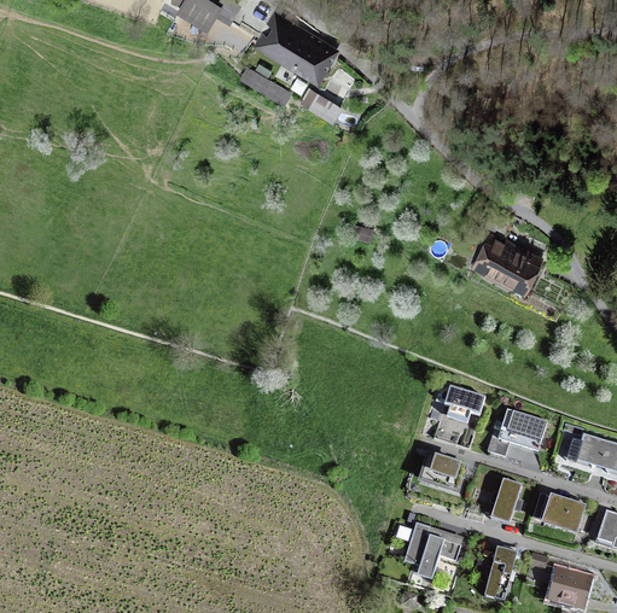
[(202,24),(209,11),(215,0),(174,0),(170,7),(202,24)]
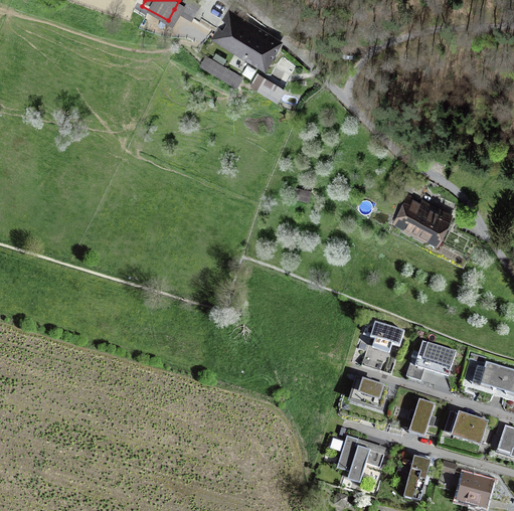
[(179,0),(174,9),(188,16),(196,0),(179,0)]
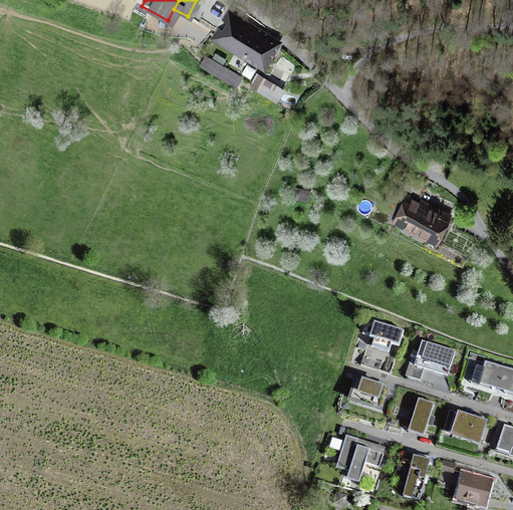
[(279,39),(227,10),(211,37),(263,66),(279,39)]
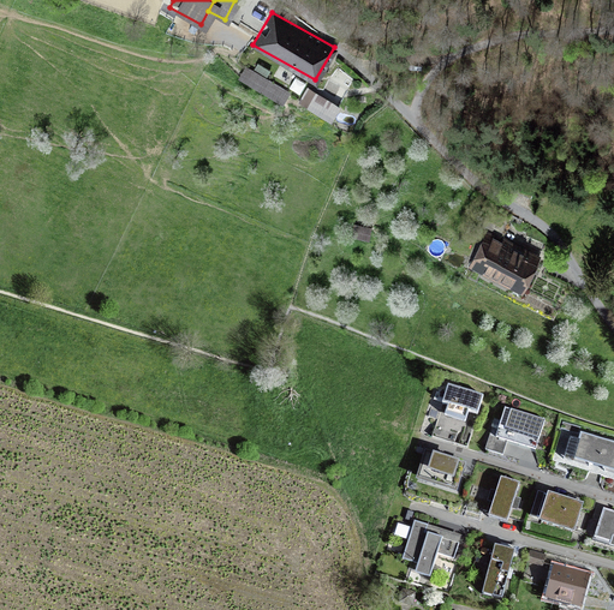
[(365,41),(350,33),(344,42),(361,51),(365,41)]
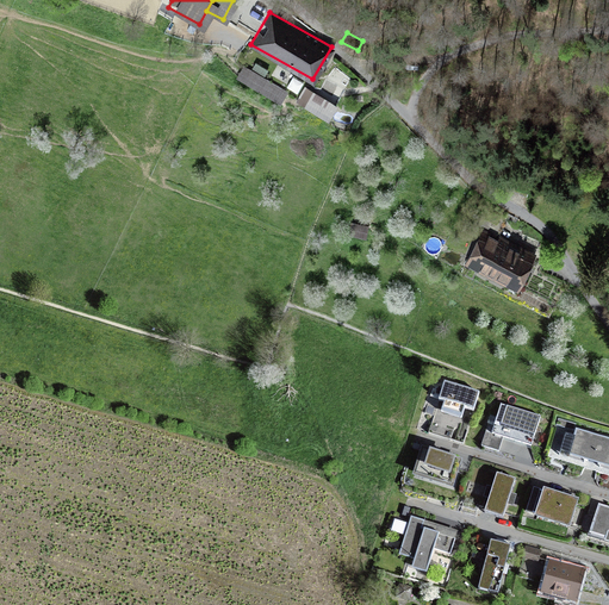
[(286,87),(246,61),(238,73),(279,99),(286,87)]
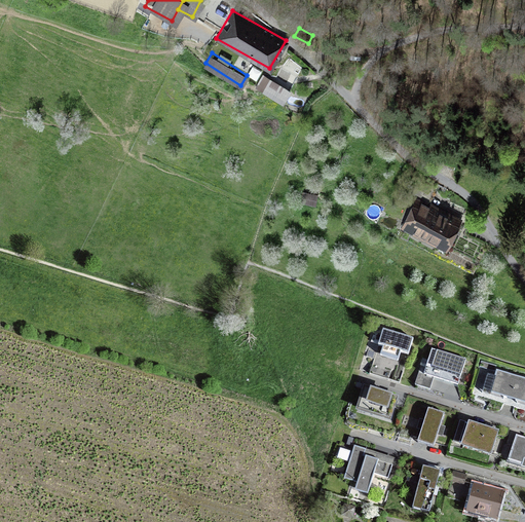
[(248,68),(257,73),(261,64),(252,60),(248,68)]
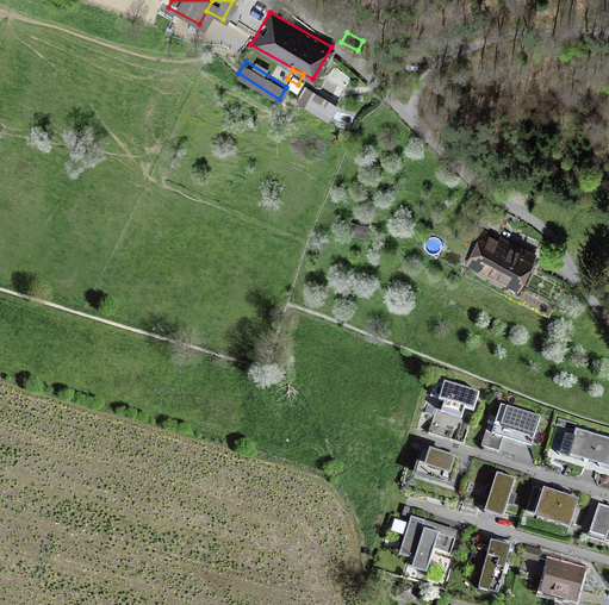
[(333,99),(304,82),(297,95),(324,111),(333,99)]
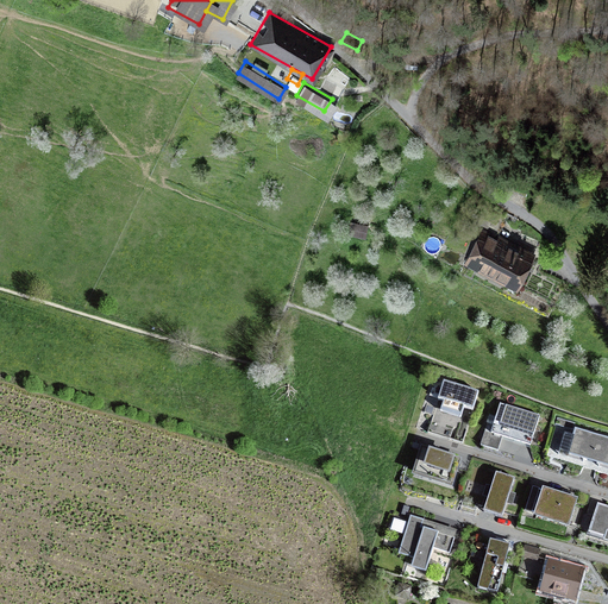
[(368,221),(350,218),(348,230),(364,233),(368,221)]
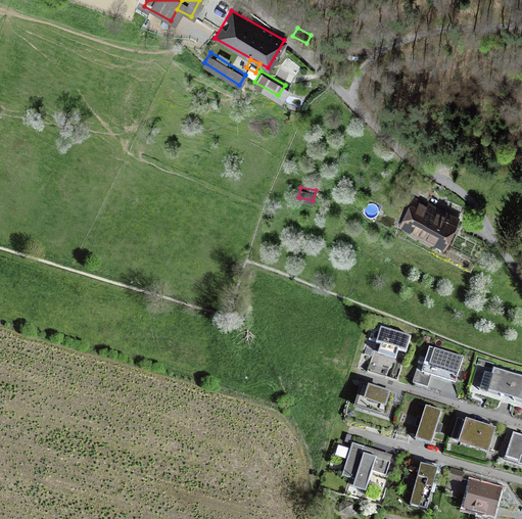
[(457,219),(409,197),(395,225),(443,246),(457,219)]
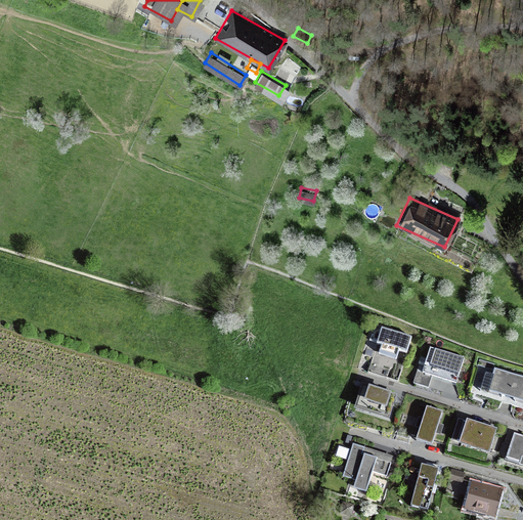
[(411,337),(381,328),(376,343),(406,353),(411,337)]
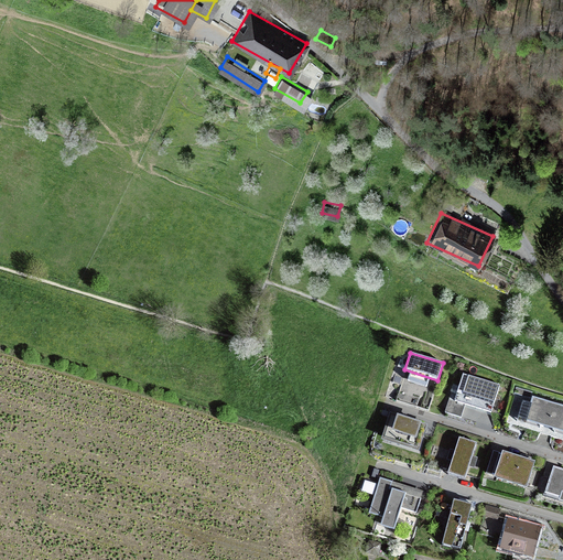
[(497,384),(463,372),(456,390),(490,402),(497,384)]
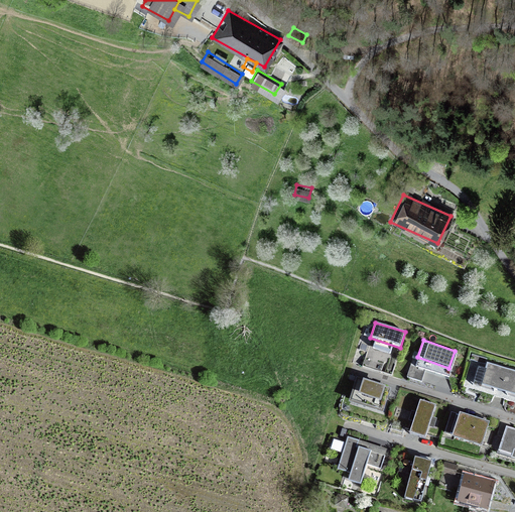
[(486,355),(472,351),(470,356),(484,360),(486,355)]
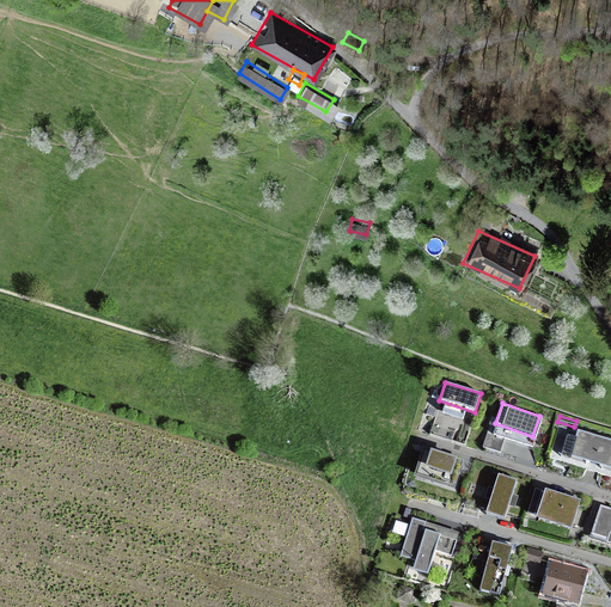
[(610,435),(578,425),(569,453),(610,466),(610,435)]
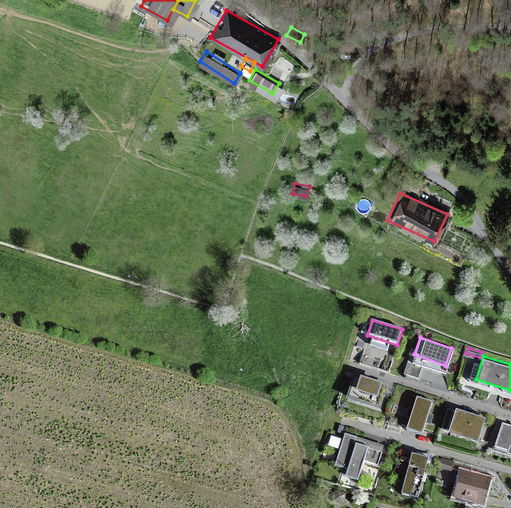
[(353,374),(345,400),(380,411),(388,385),(353,374)]
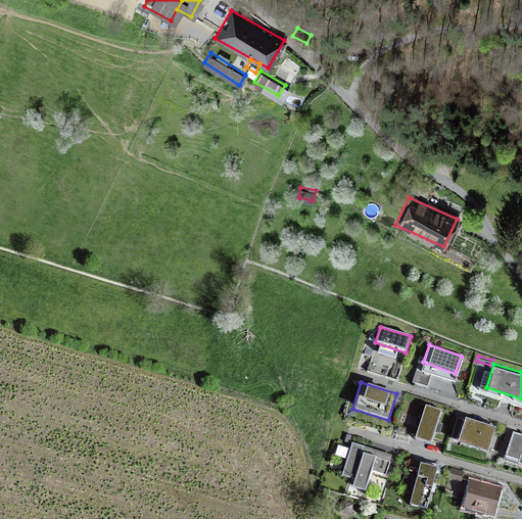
[(441,411),(425,406),(415,440),(431,444),(441,411)]
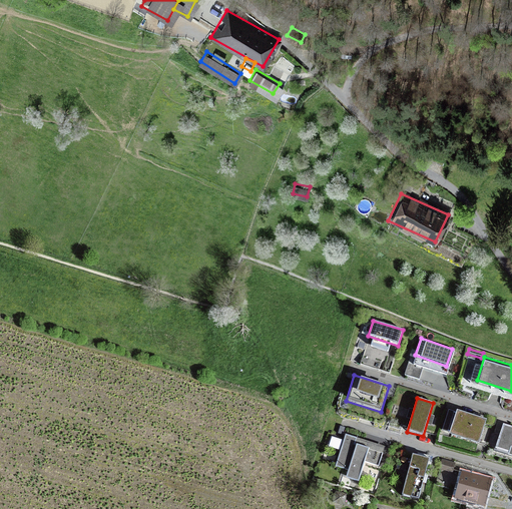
[(450,425),(455,405),(448,403),(442,423),(450,425)]
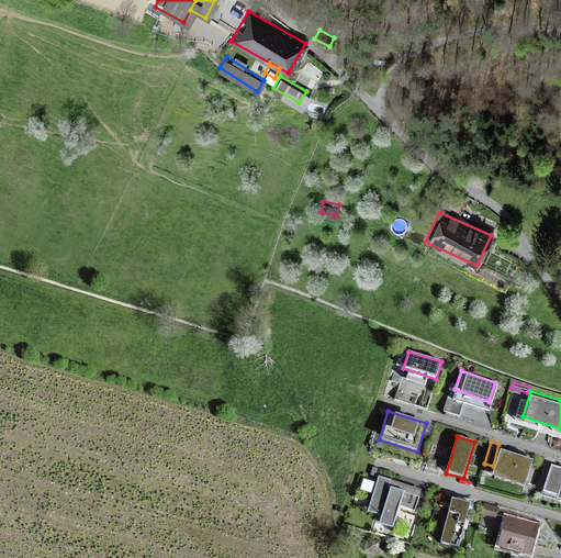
[(533,459),(500,448),(491,478),(524,488),(533,459)]
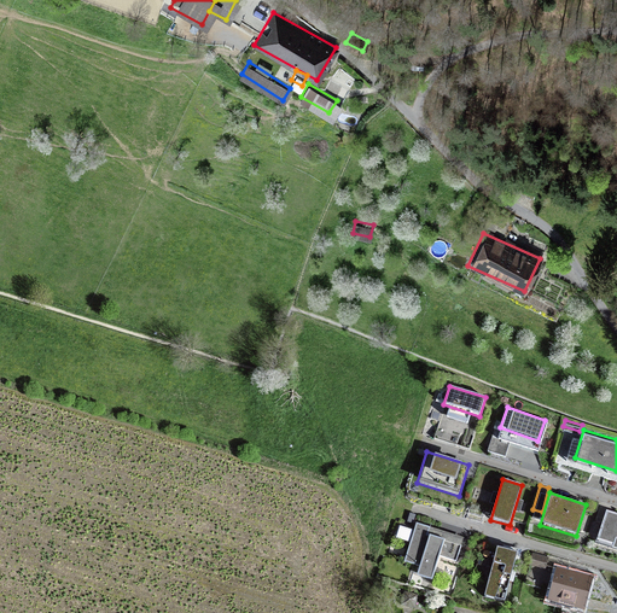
[(616,513),(605,509),(594,542),(616,548),(616,513)]
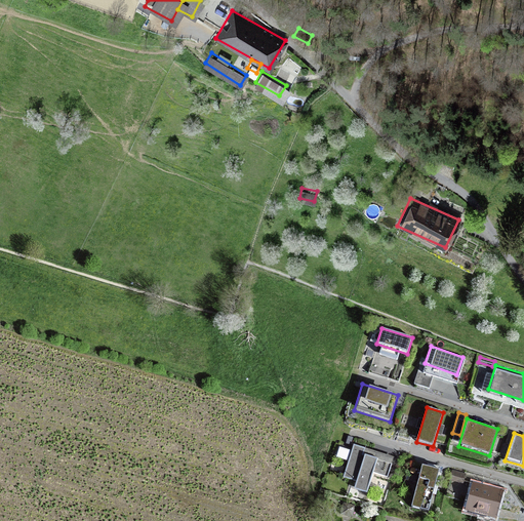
[(336,451),(347,454),(351,443),(339,440),(336,451)]
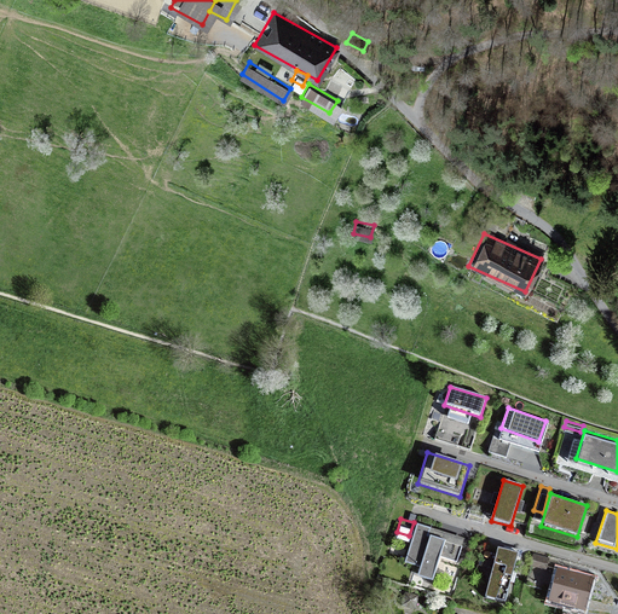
[(461,537),(417,521),(400,569),(431,579),(439,555),(454,560),(461,537)]
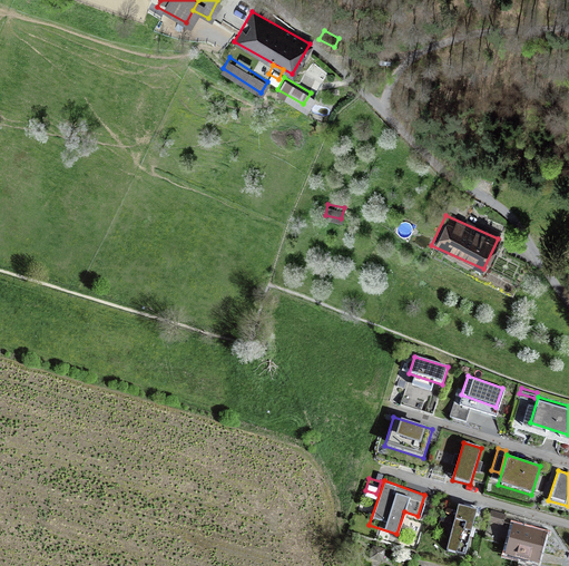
[(477,509),(458,504),(447,549),(466,554),(477,509)]
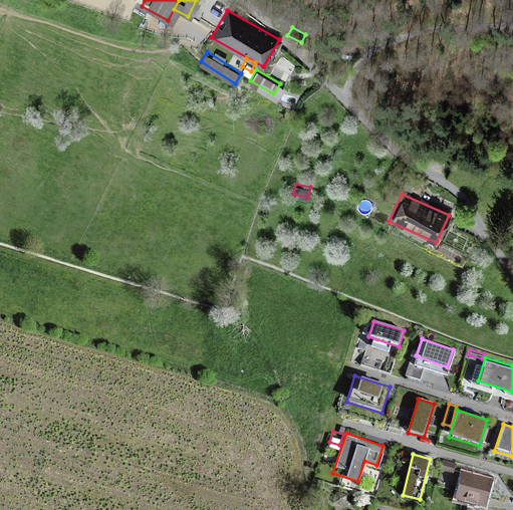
[(455,461),(442,457),(440,465),(453,469),(455,461)]
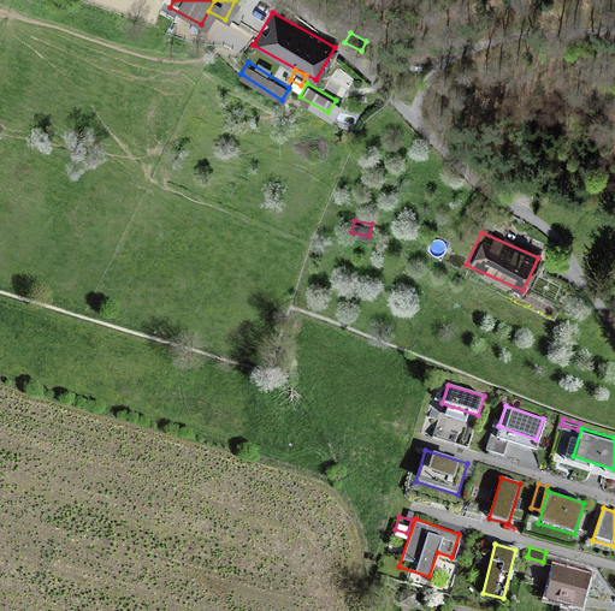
[(591,573),(555,563),(545,595),(581,606),(591,573)]
